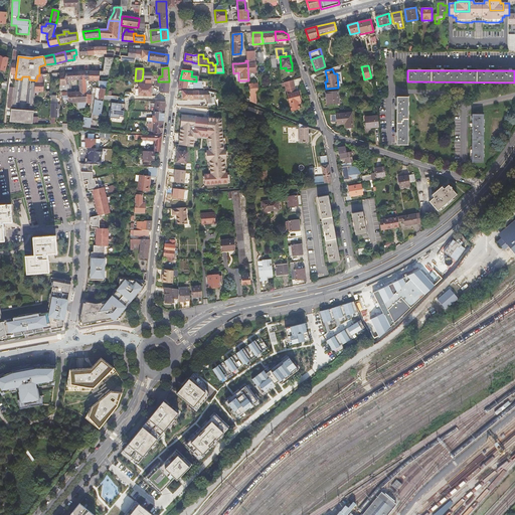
[(100,71),(90,71),(90,81),(97,81),(100,81),(100,71)]
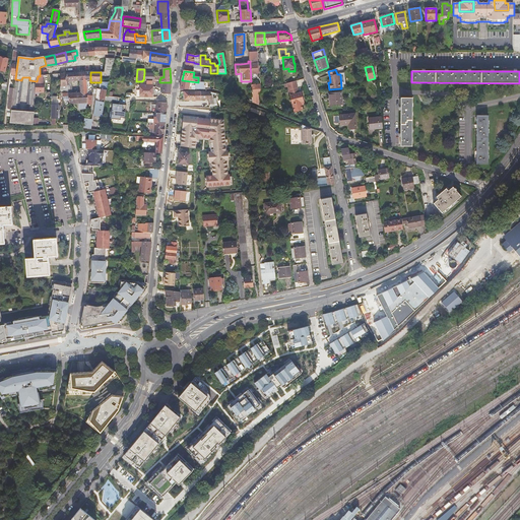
[(66,73),(67,84),(69,84),(69,81),(79,81),(79,73),(67,73),(66,73)]
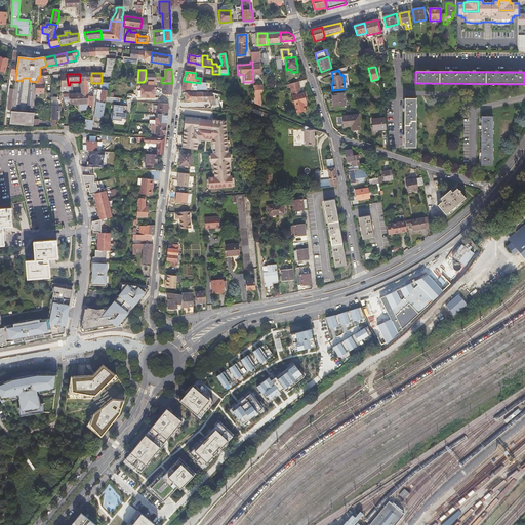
[(38,77),(37,82),(37,83),(36,94),(44,94),(45,85),(43,85),(43,77),(40,77),(38,77)]
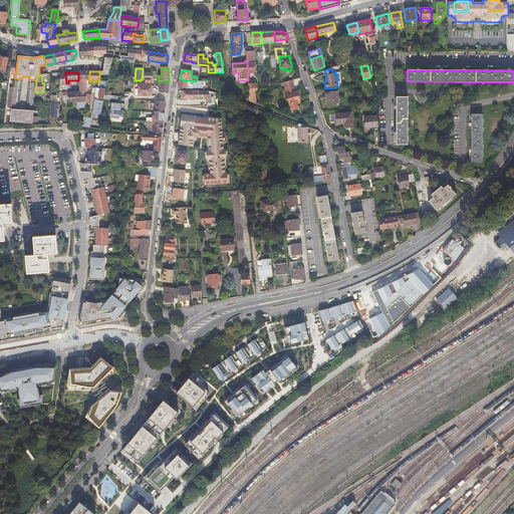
[(67,93),(67,96),(68,99),(68,103),(81,102),(81,105),(85,105),(85,103),(85,95),(85,93),(85,86),(85,81),(85,79),(84,79),(78,80),(79,91),(67,92),(67,93)]
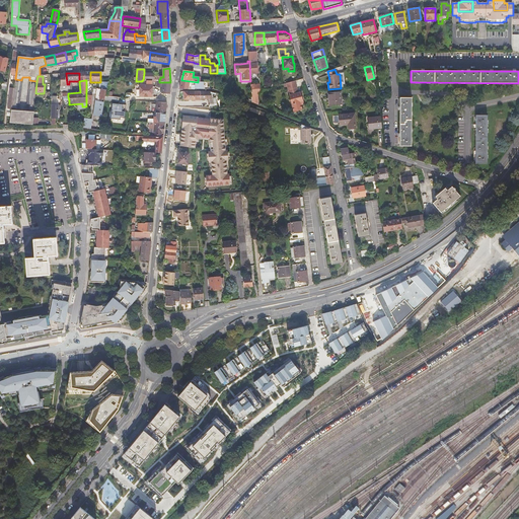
[(120,80),(109,80),(109,82),(107,89),(105,96),(109,97),(113,97),(113,93),(118,94),(119,88),(120,80)]
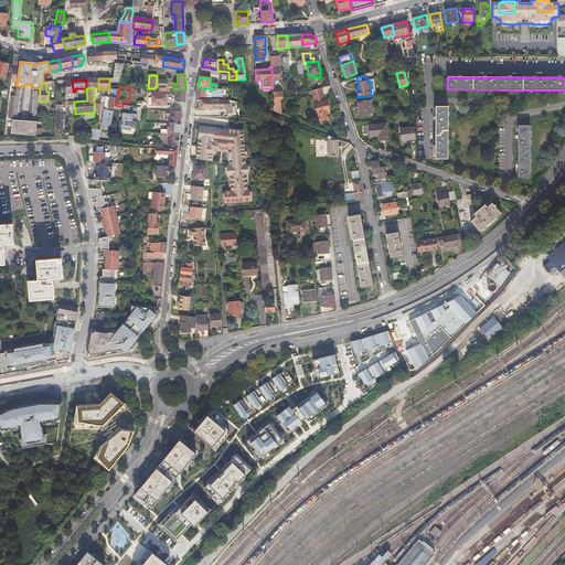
[(166,87),(159,87),(159,92),(152,92),(151,98),(151,106),(164,106),(166,87)]
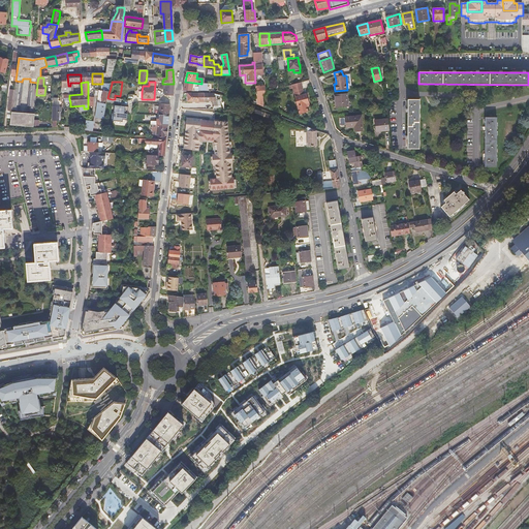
[(174,84),(162,84),(162,82),(159,82),(159,88),(165,89),(165,95),(170,96),(174,96),(174,84)]
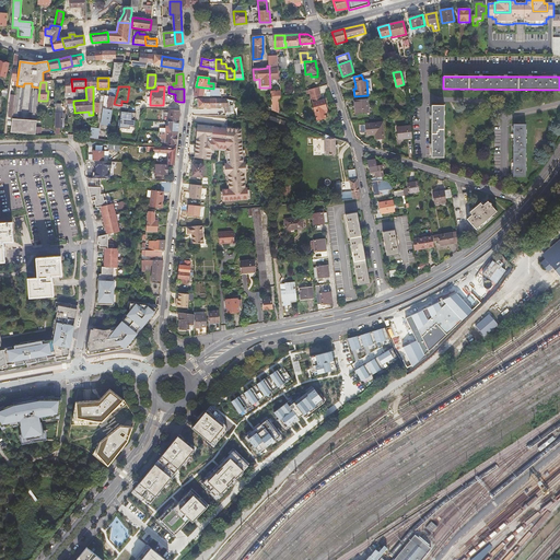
[(194,96),(210,96),(210,95),(220,96),(220,89),(213,89),(196,86),(194,96)]
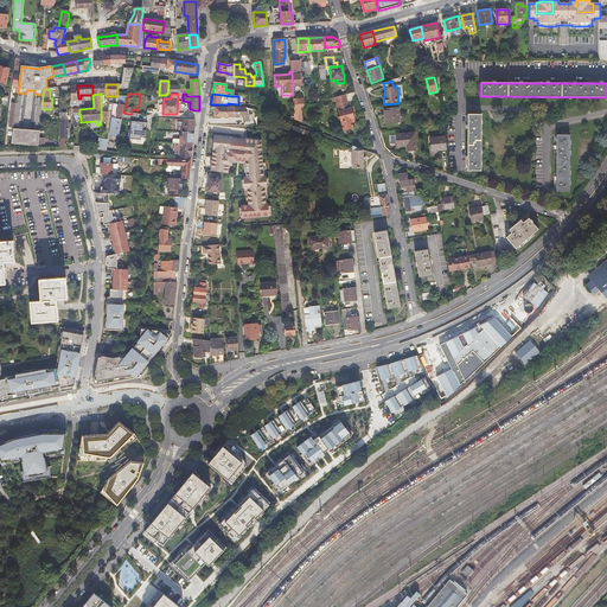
[(17,107),(12,146),(38,147),(42,109),(43,96),(34,96),(31,131),(21,131),(25,95),(18,95),(17,107)]
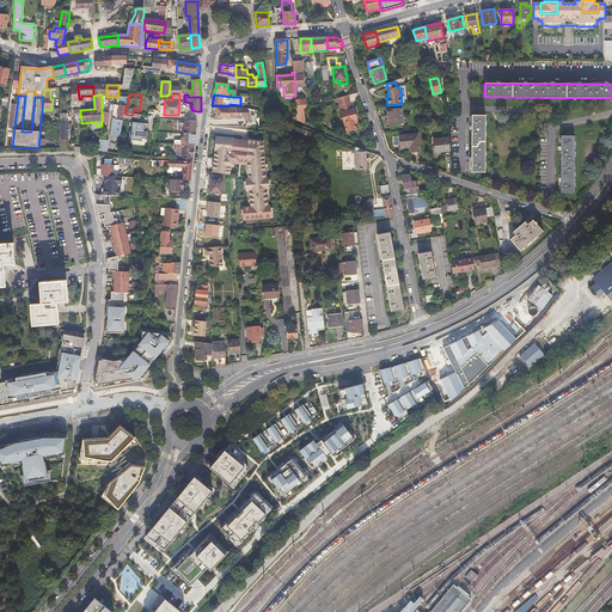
[(124,118),(124,114),(127,105),(118,105),(118,108),(115,106),(115,103),(102,103),(102,111),(114,111),(114,112),(117,112),(117,117),(124,118)]
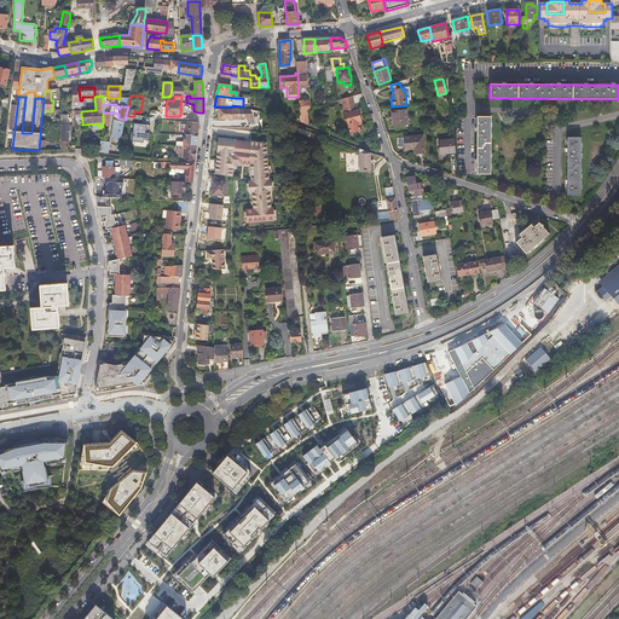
[(300,122),(308,125),(308,110),(311,110),(311,106),(300,108),(300,122)]
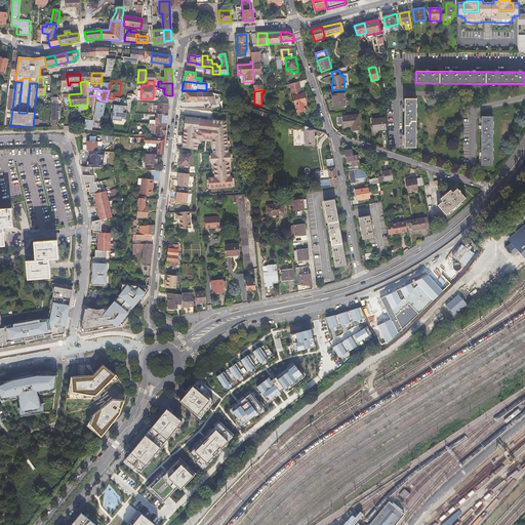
[(213,92),(201,93),(202,101),(210,101),(211,107),(211,108),(217,107),(219,107),(218,101),(215,102),(215,95),(223,97),(223,95),(213,92)]
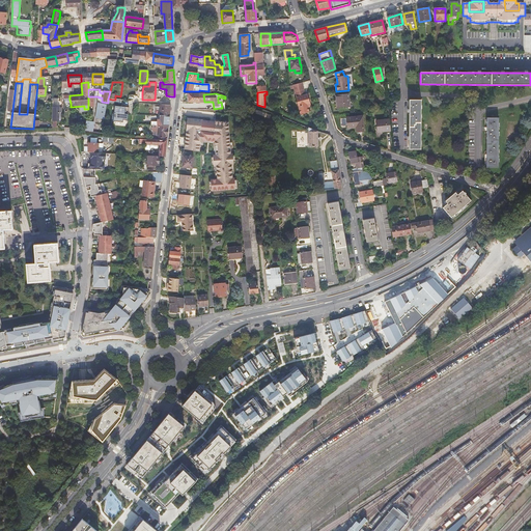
[(348,93),(336,94),(337,108),(350,107),(348,93)]
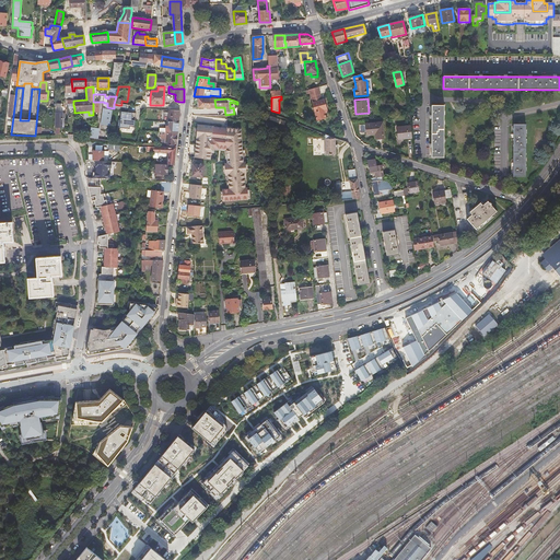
[(312,103),(316,116),(316,120),(325,118),(324,114),(325,114),(324,113),(325,112),(326,111),(327,109),(324,100),(322,100),(312,103)]
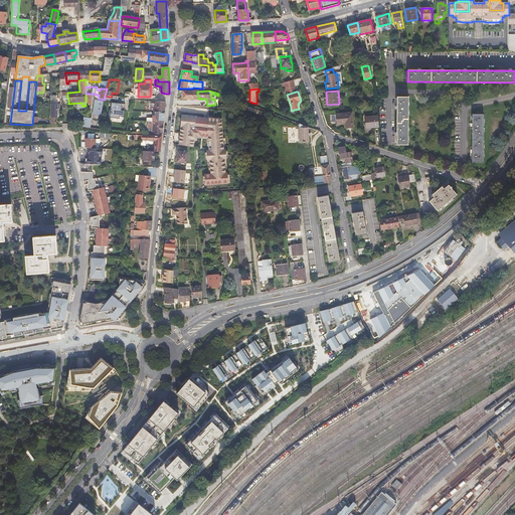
[(130,116),(130,112),(131,102),(126,99),(117,98),(117,94),(112,93),(112,97),(109,97),(107,113),(130,116)]
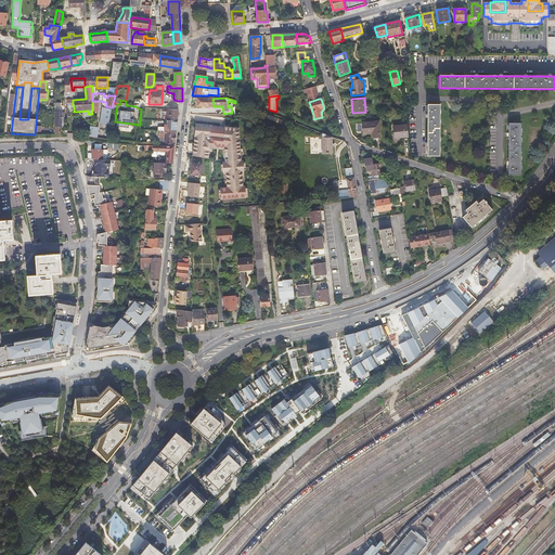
[(439,155),(439,107),(439,104),(427,104),(427,106),(427,155),(439,155)]
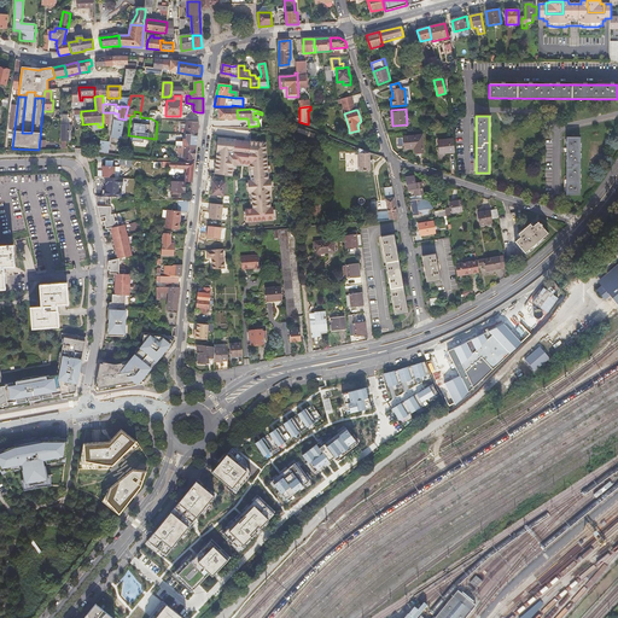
[(124,122),(115,121),(112,139),(122,140),(122,135),(124,122)]
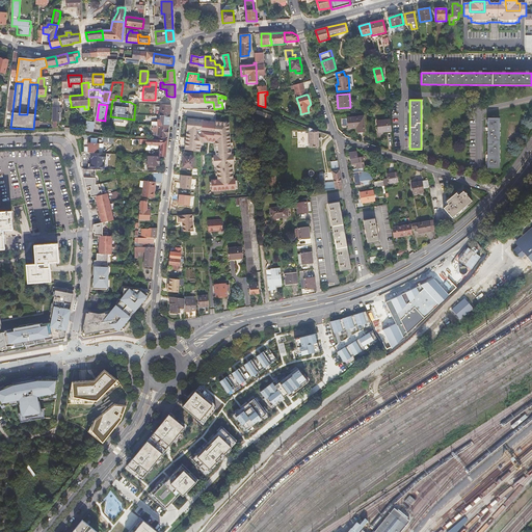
[(169,116),(170,106),(160,105),(159,116),(169,116)]
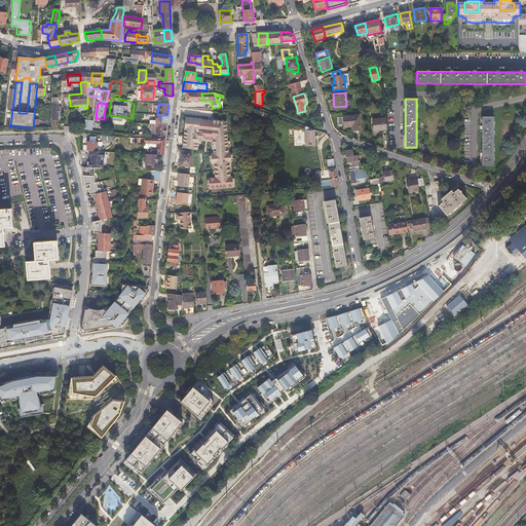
[(166,124),(167,115),(157,115),(155,114),(155,120),(150,120),(150,124),(156,124),(166,124)]
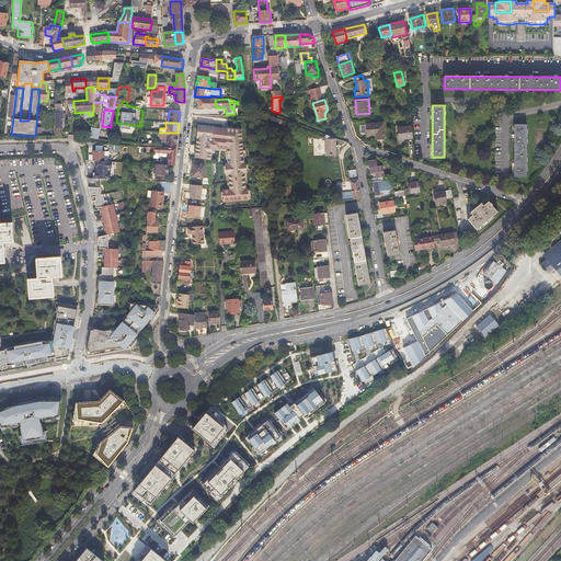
[(376,139),(384,139),(384,124),(366,125),(366,135),(376,135),(376,139)]
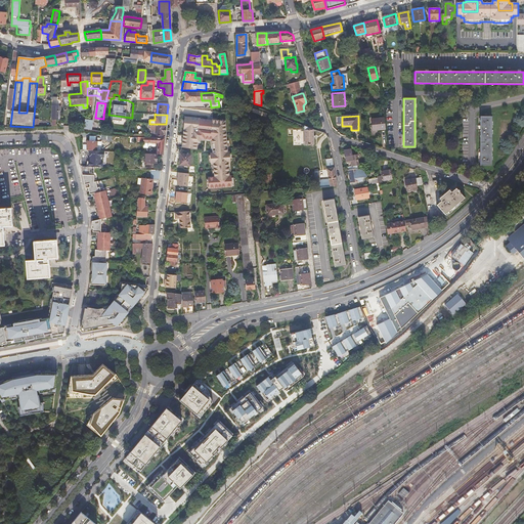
[(385,128),(384,116),(370,118),(372,129),(385,128)]
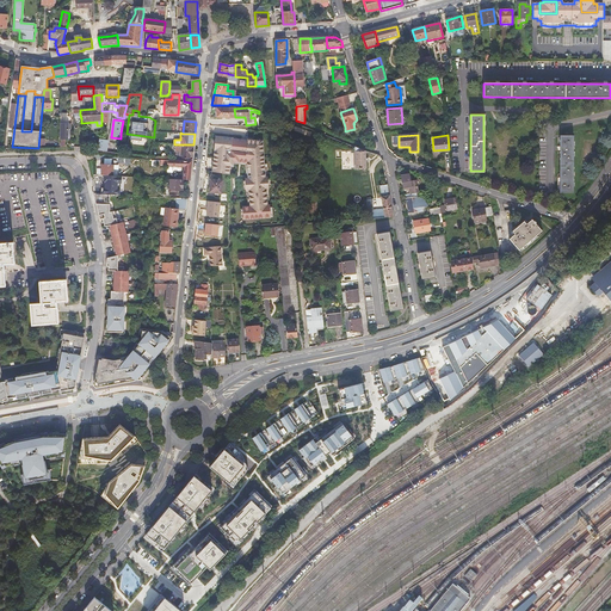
[(263,141),(215,136),(211,171),(230,174),(232,162),(247,164),(248,178),(245,178),(246,191),(250,190),(250,205),(242,207),(244,220),(271,218),(271,204),(267,204),(263,141)]
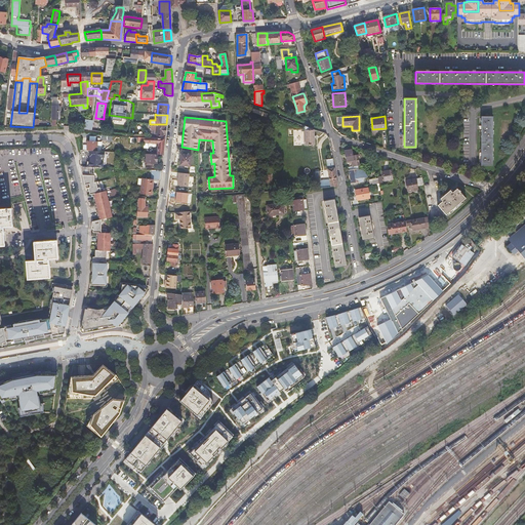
[(492,165),(493,117),(482,117),(481,165),(492,165)]
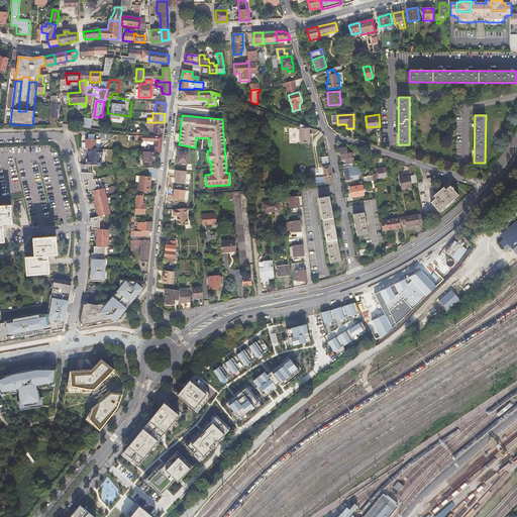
[(83,128),(91,129),(92,122),(90,121),(90,118),(85,117),(83,128)]
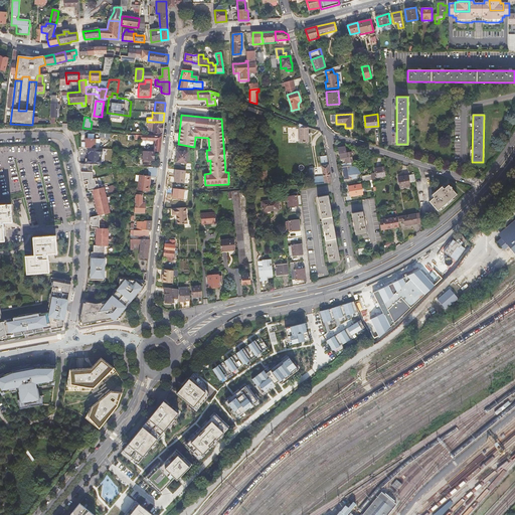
[(162,134),(163,122),(153,122),(152,134),(162,134)]
